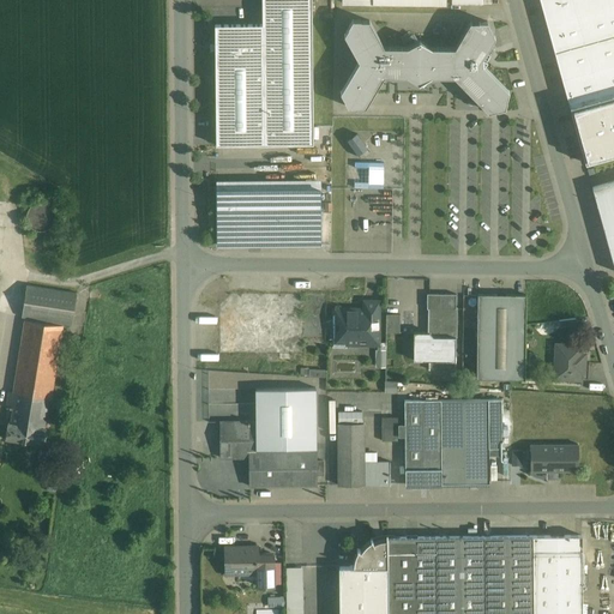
[(312,0),(262,0),(263,25),(215,25),(216,145),(313,144),(312,0)]
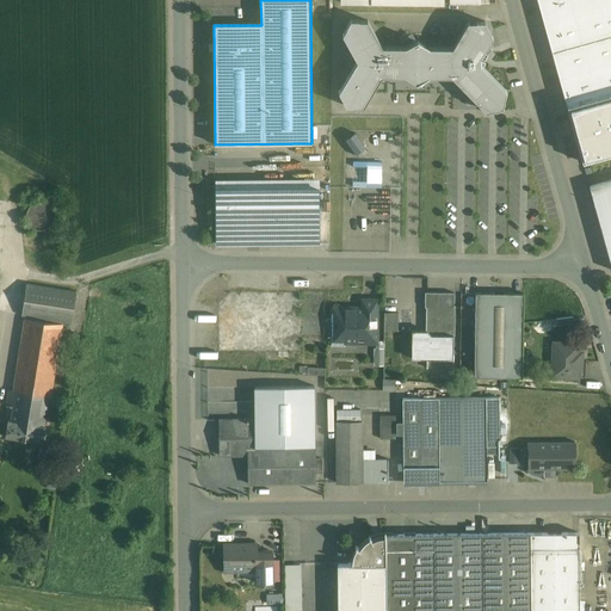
[(610,0),(537,0),(568,107),(610,94),(610,0)]
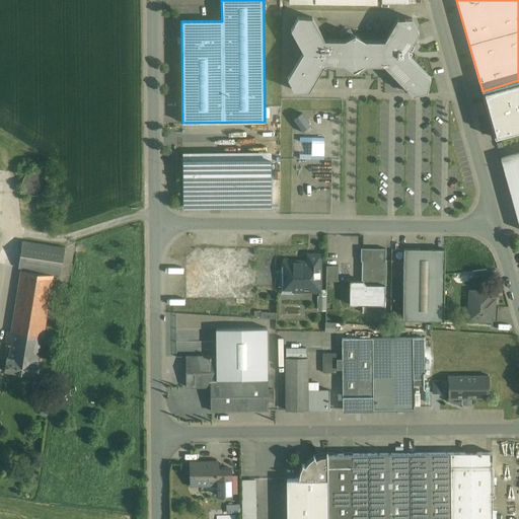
[(324,40),(312,17),(305,17),(298,16),(294,22),(295,23),(291,29),(303,52),(288,78),(292,84),(291,85),(294,90),(301,91),(301,90),(309,90),(324,64),(344,64),(354,70),(365,65),(384,65),(413,94),(420,92),(421,93),(427,91),(429,84),(428,84),(431,77),(409,55),(412,52),(415,48),(411,45),(419,31),(415,24),(416,24),(412,18),(405,18),(397,18),(384,41),(365,41),(355,34),(345,40),(324,40)]
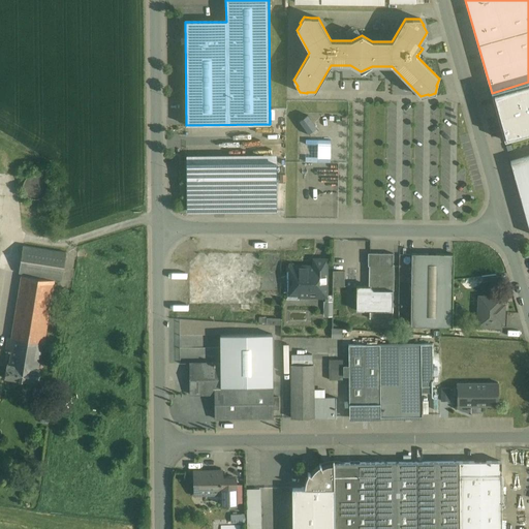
[(528,82),(492,93),(504,141),(528,133),(528,82)]
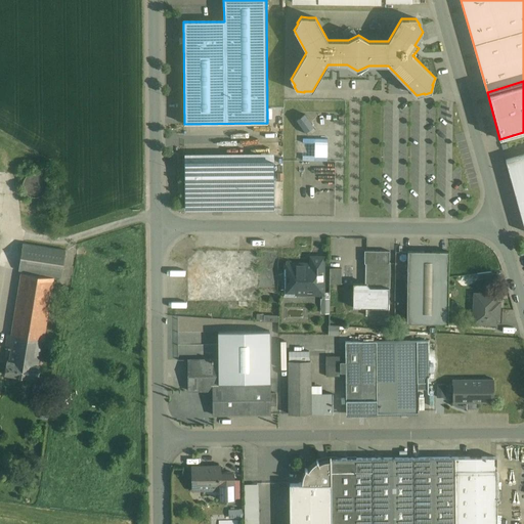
[(523,155),(506,161),(523,226),(523,155)]
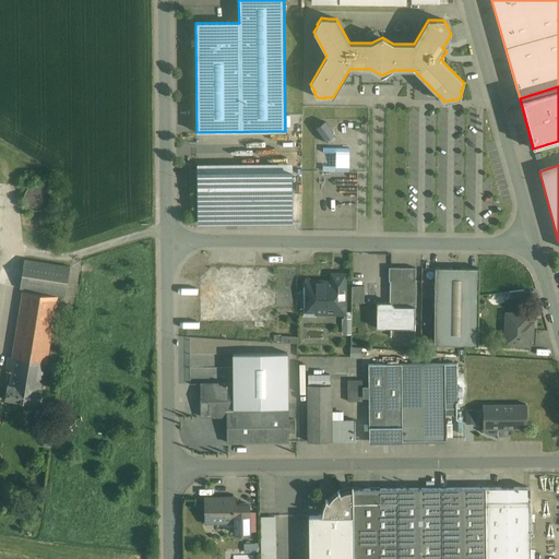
[(197,173),(197,224),(292,223),(290,171),(197,173)]
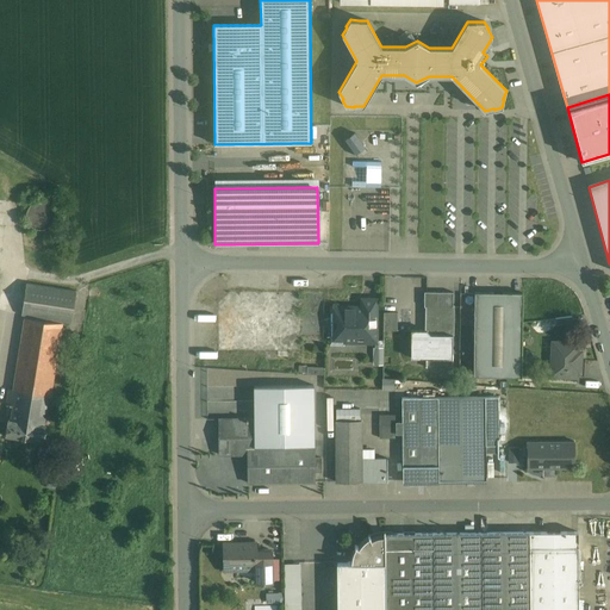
[(55,221),(56,215),(55,210),(51,205),(47,201),(41,200),(36,201),(31,205),(27,210),(26,216),(27,221),(31,225),(36,229),(42,230),(47,229),(51,225),(55,221)]
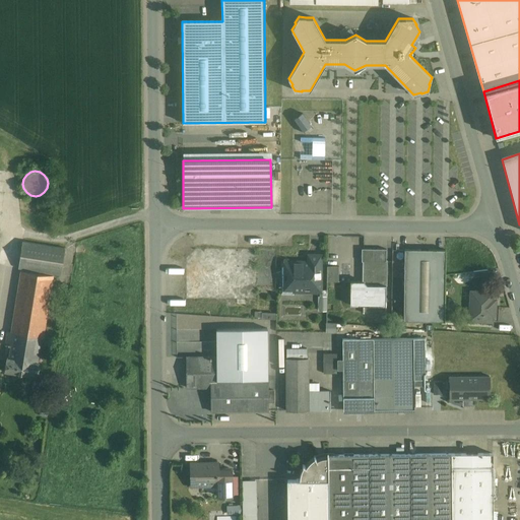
[(65,248),(23,242),(19,268),(21,269),(21,270),(54,275),(54,274),(61,275),(65,248)]
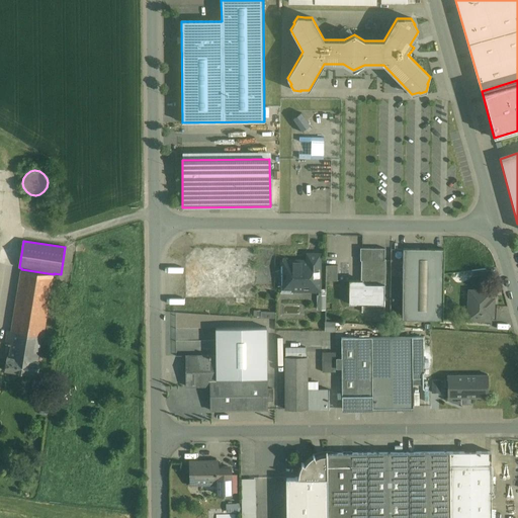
[(384,248),(360,248),(360,260),(362,260),(362,259),(384,260),(384,248)]
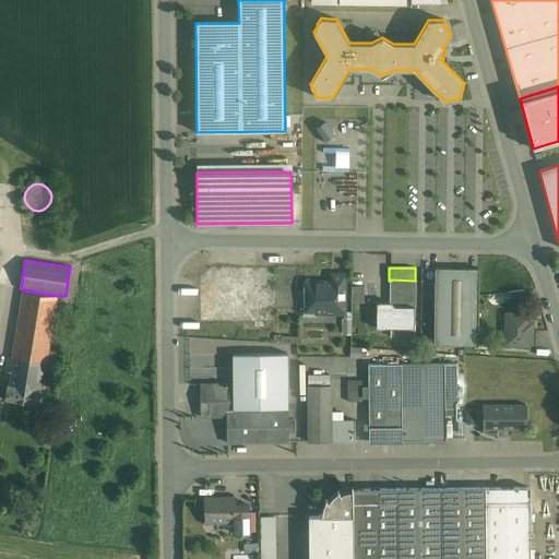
[(479,269),(436,268),(433,344),(477,345),(479,269)]
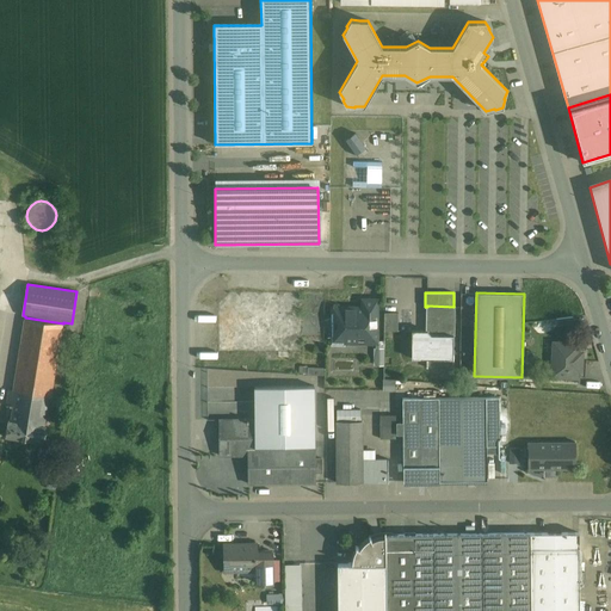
[(454,307),(427,306),(427,307),(427,331),(429,331),(429,332),(431,335),(454,335),(454,307)]
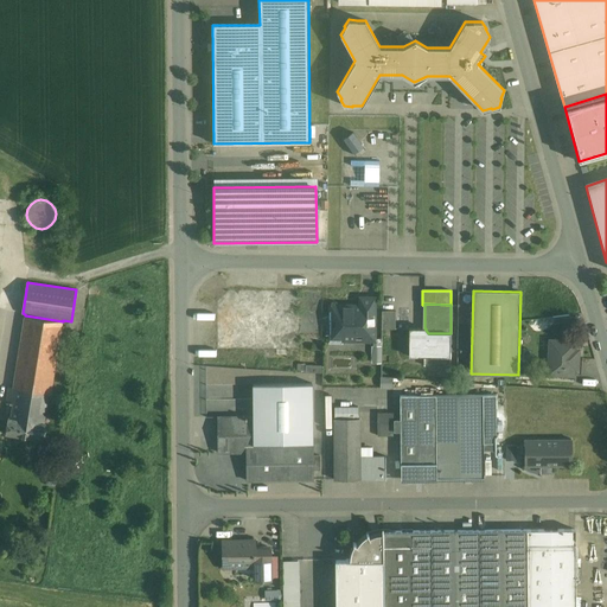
[(398,327),(398,310),(384,311),(384,328),(398,327)]
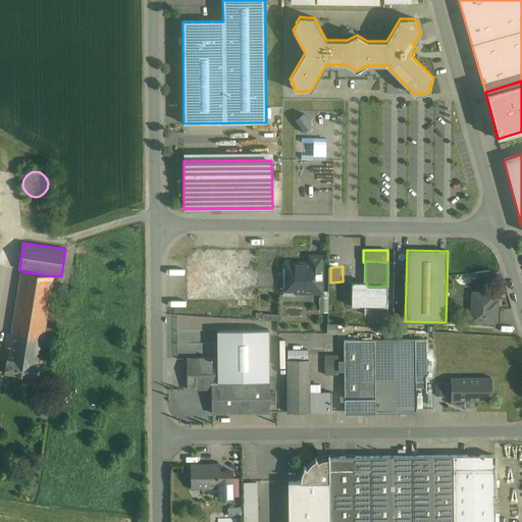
[(21,271),(11,333),(11,334),(13,334),(41,338),(44,340),(54,276),(21,271)]
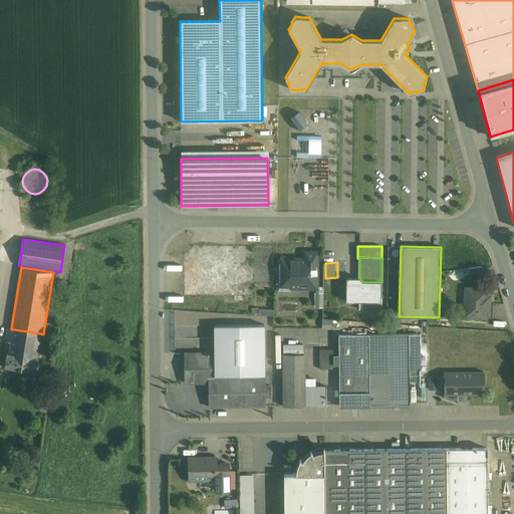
[(360,279),(360,278),(359,278),(346,278),(346,301),(381,301),(381,282),(362,282),(360,279)]
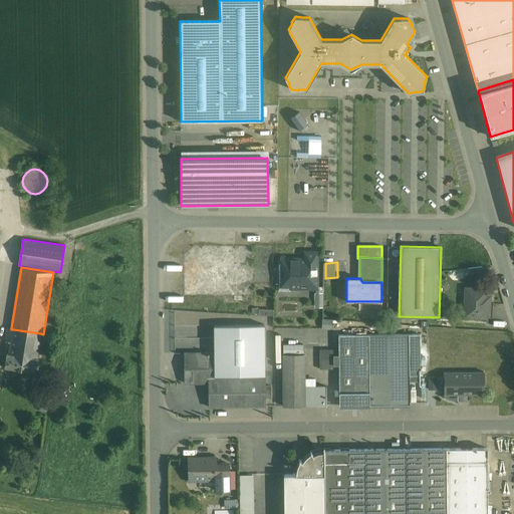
[(487,290),(476,289),(476,288),(470,288),(470,289),(466,288),(464,316),(485,317),(486,311),(489,311),(490,297),(487,296),(487,290)]
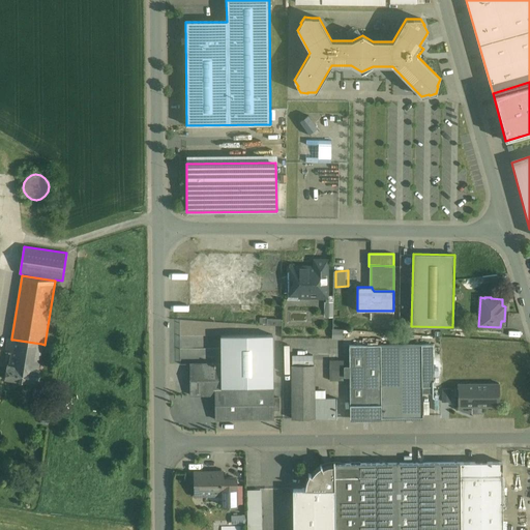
[(324,299),(325,318),(333,318),(333,299),(324,299)]
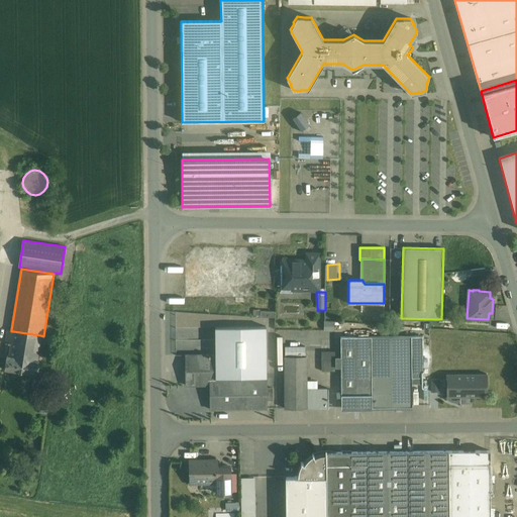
[(215,327),(216,354),(216,379),(267,379),(269,379),(267,326),(215,327)]
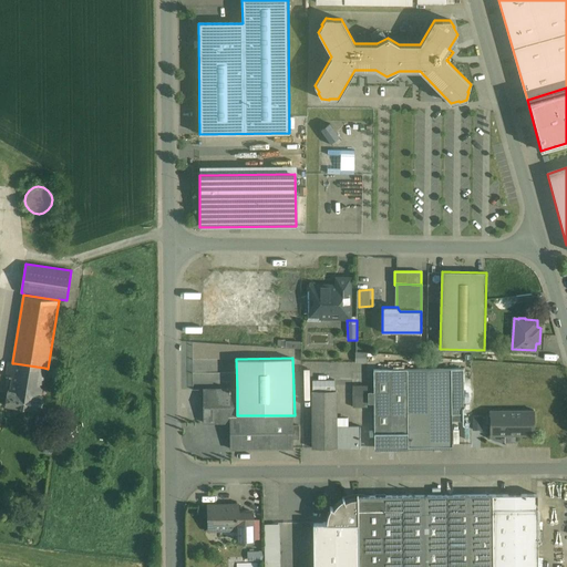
[(44,368),(14,363),(13,375),(10,391),(40,395),(44,368)]
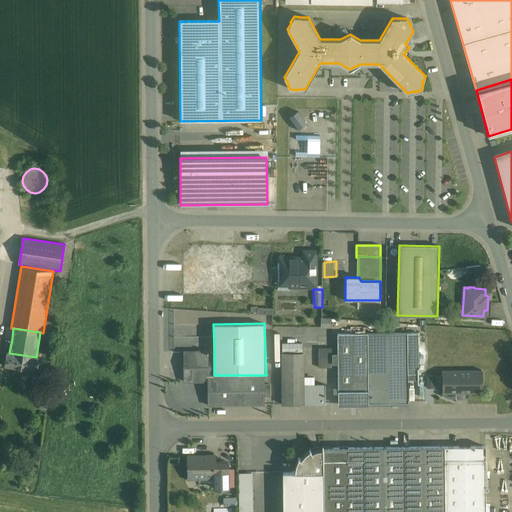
[(407,333),(367,334),(368,404),(408,403),(408,374),(407,333)]
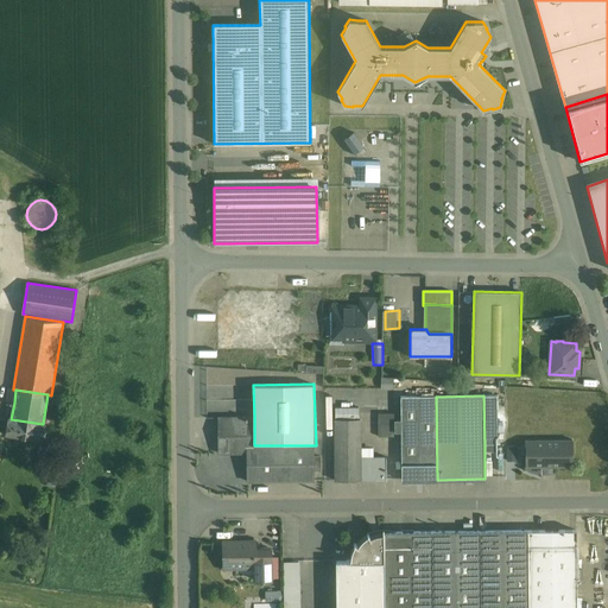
[(498,443),(496,396),(483,396),(485,444),(498,443)]
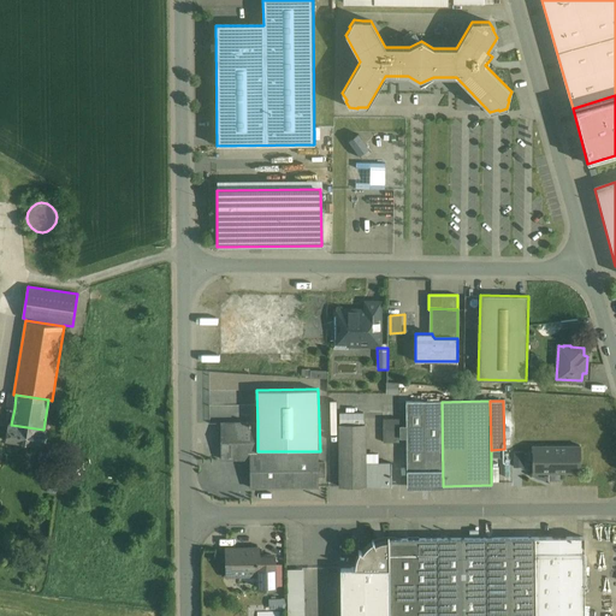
[(442,402),(406,402),(407,486),(420,486),(422,489),(428,489),(430,486),(443,486),(442,402)]
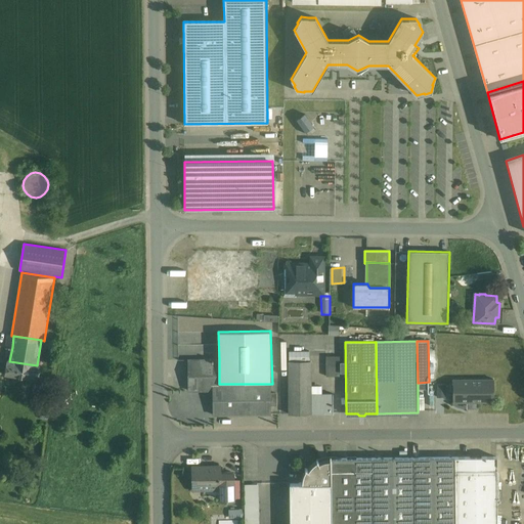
[(219,359),(188,360),(188,391),(213,391),(219,390),(219,384),(219,359)]
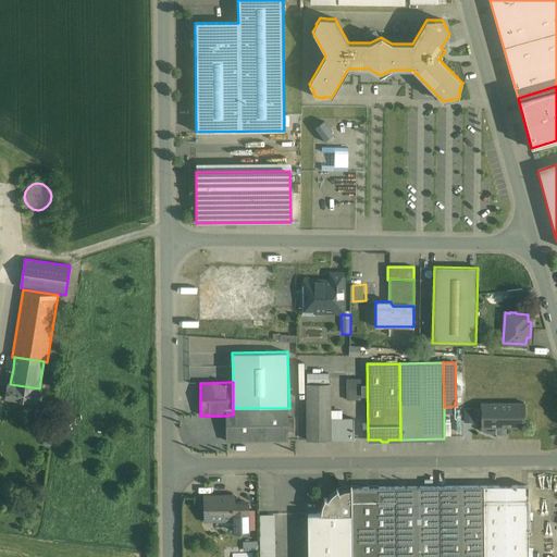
[(10,384),(8,383),(5,397),(40,403),(42,388),(10,384)]
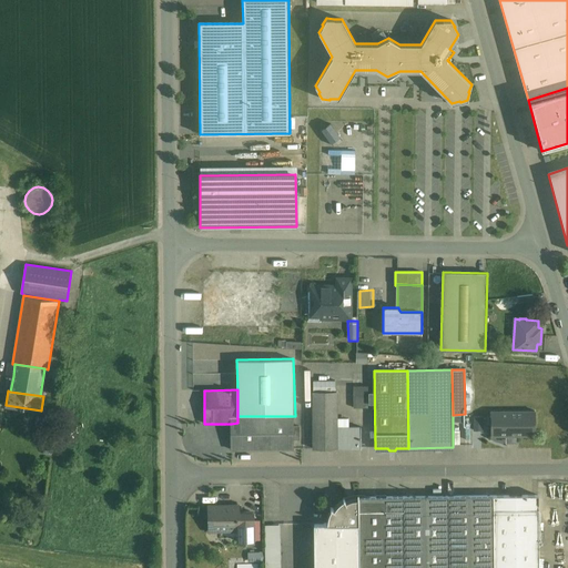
[(336,392),(313,392),(313,449),(336,449),(336,443),(336,427),(336,392)]
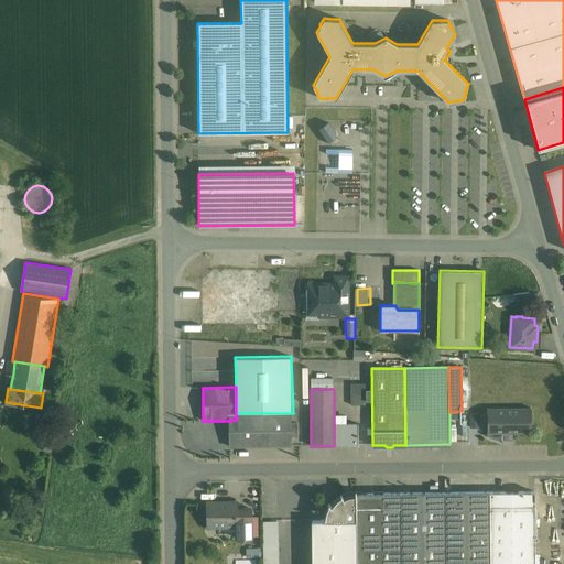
[(366,391),(350,391),(350,405),(366,405),(366,391)]
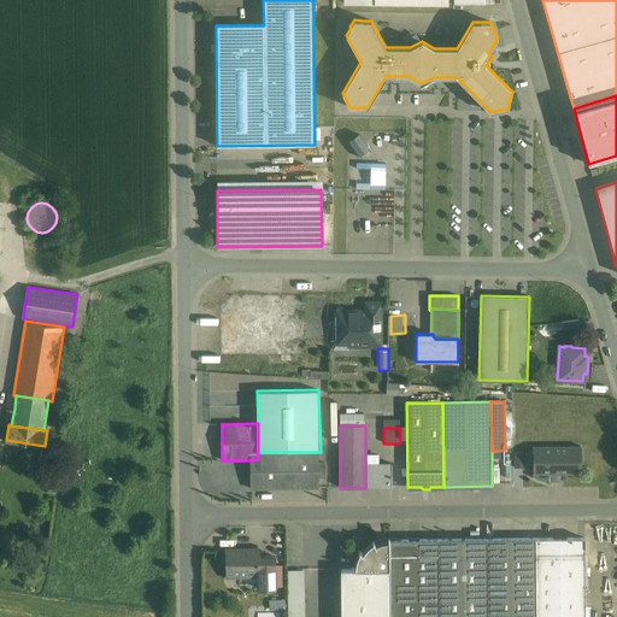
[(580,447),(534,447),(534,474),(550,474),(550,479),(563,479),(563,474),(580,474),(581,474),(581,446),(580,446),(580,447)]
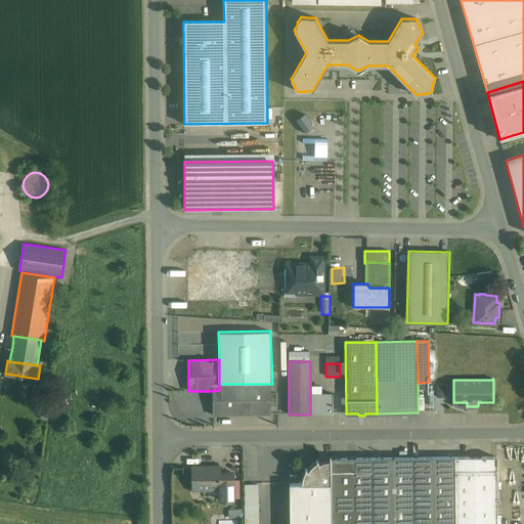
[(270,384),(219,384),(219,390),(213,391),(213,416),(270,415),(270,406),(270,394),(270,384)]
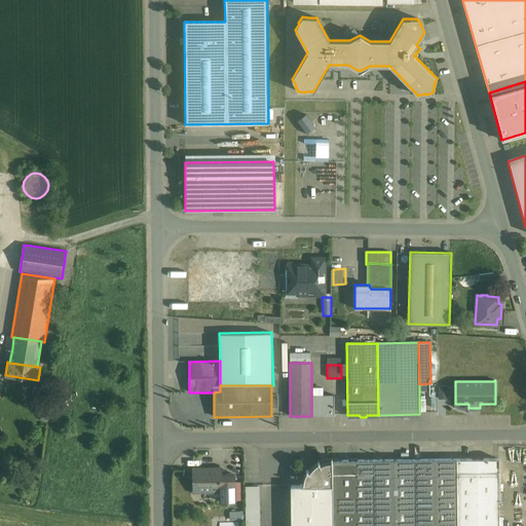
[(311,396),(311,410),(311,416),(334,415),(334,396),(311,396)]
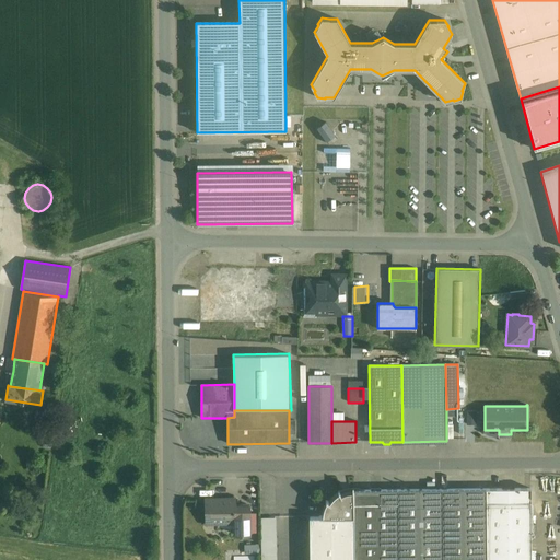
[(531,559),(531,488),(486,489),(486,559),(531,559)]
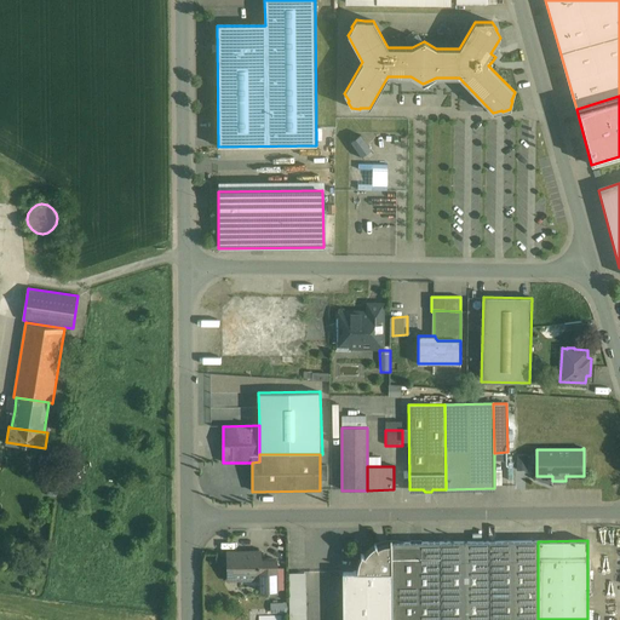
[(375,545),(372,547),(368,551),(365,556),(361,554),(361,555),(361,556),(360,560),(359,563),(357,567),(357,572),(354,572),(354,573),(391,572),(391,543),(391,541),(390,541),(390,544),(385,544),(382,545),(378,547),(375,544),(374,545),(375,545)]
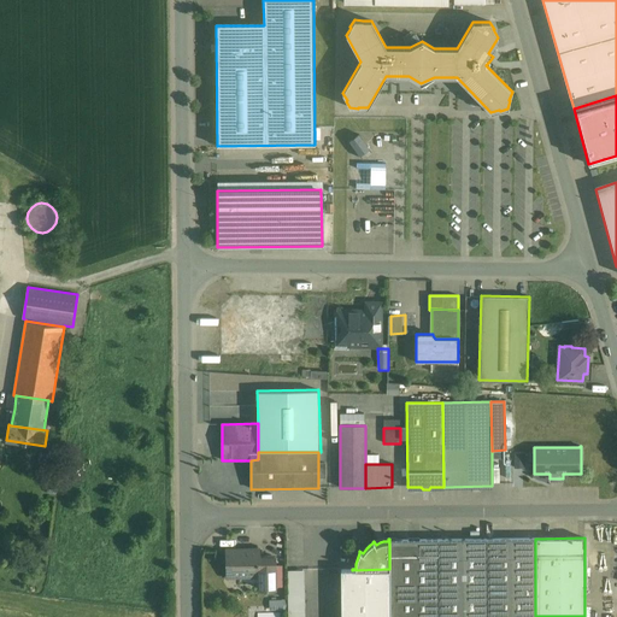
[(487,616),(487,539),(438,540),(439,616),(487,616)]
